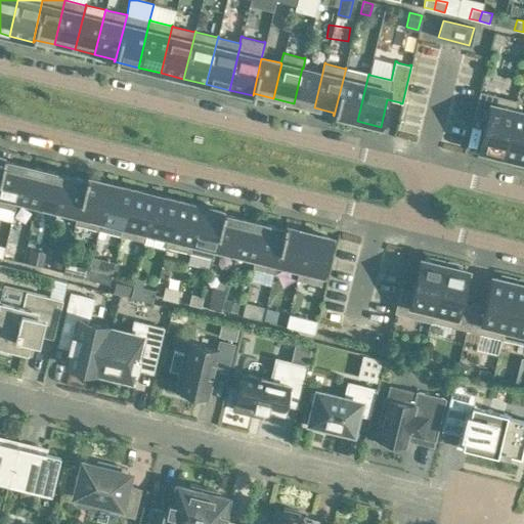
[(302,68),(294,103),(314,107),(322,73),(321,73),(303,69),(302,68)]
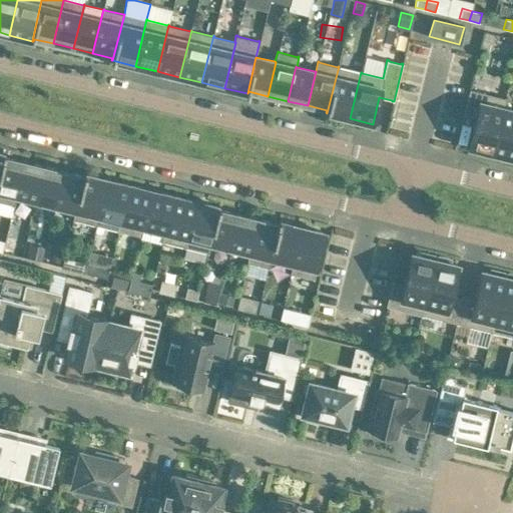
[(339,66),(327,113),(350,118),(361,72),(361,71),(360,72),(339,67),(340,66),(339,66)]
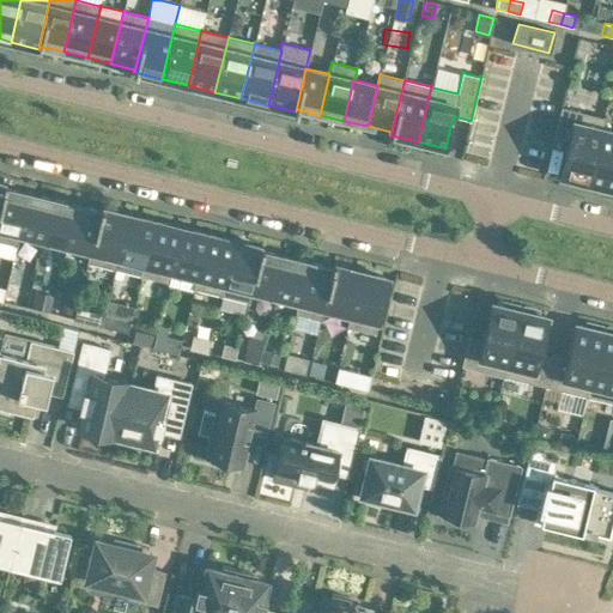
[(570,182),(587,187),(604,116),(602,117),(578,111),(578,110),(576,109),(576,110),(562,107),(553,138),(569,141),(560,176),(571,180),(570,182)]
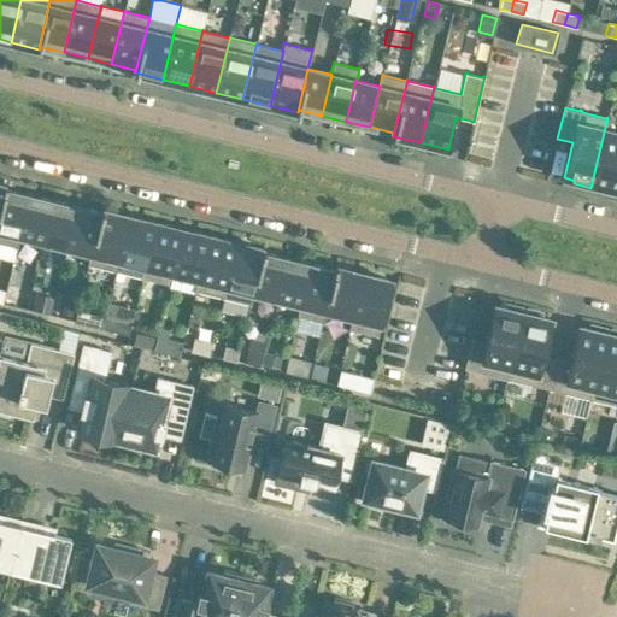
[(609,117),(607,117),(591,188),(607,192),(609,188),(616,191),(616,131),(606,129),(609,117)]
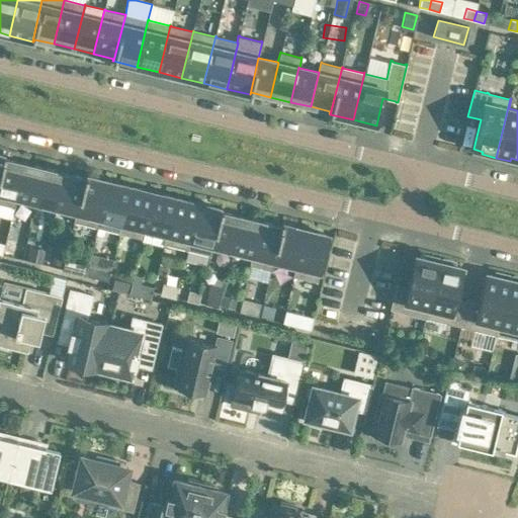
[(5,156),(4,156),(0,173),(0,203),(13,206),(12,207),(13,207),(24,163),(5,159),(5,156)]
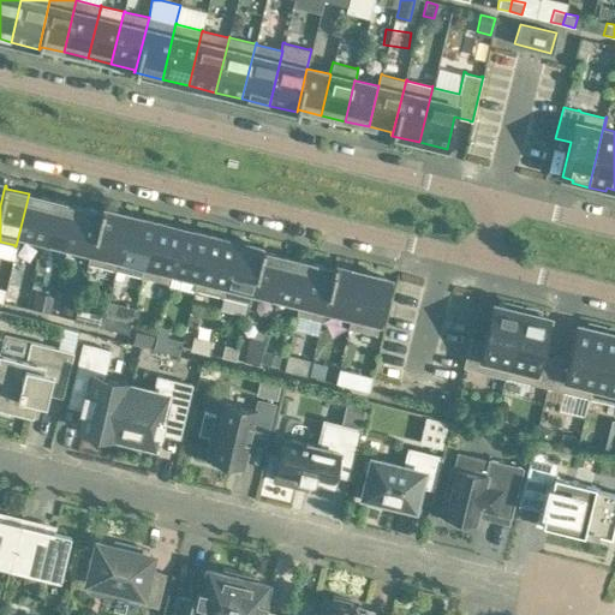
[(29,193),(19,234),(19,236),(42,240),(53,199),(29,193)]
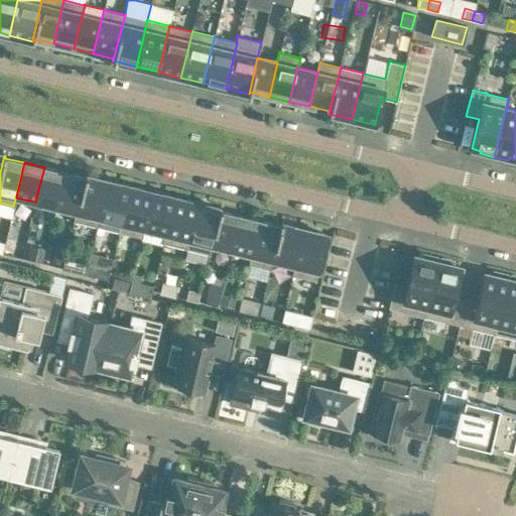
[(35,202),(55,207),(65,172),(44,167),(35,202)]
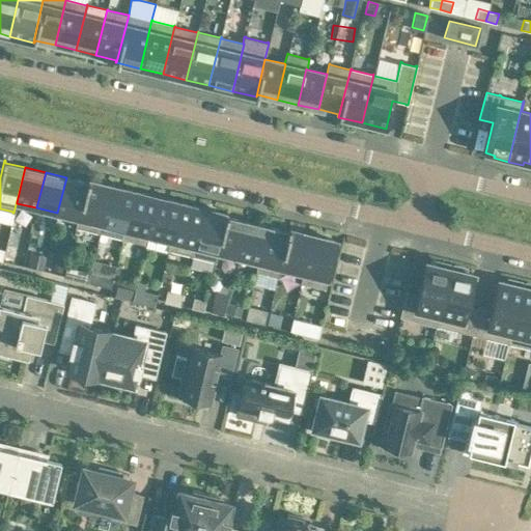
[(66,177),(57,213),(78,218),(79,218),(87,183),(86,183),(66,177)]
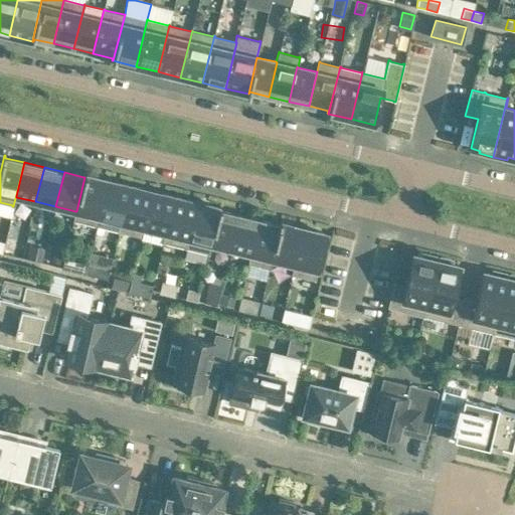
[(75,211),(72,221),(73,221),(74,221),(74,220),(96,226),(96,227),(97,227),(108,180),(83,174),(83,177),(84,177),(76,211),(75,211)]
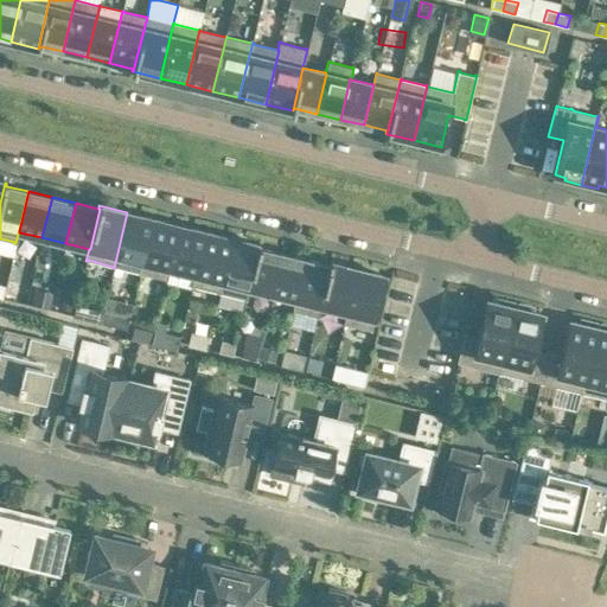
[(139,274),(140,274),(153,218),(127,212),(114,268),(115,268),(115,267),(139,273),(139,274)]
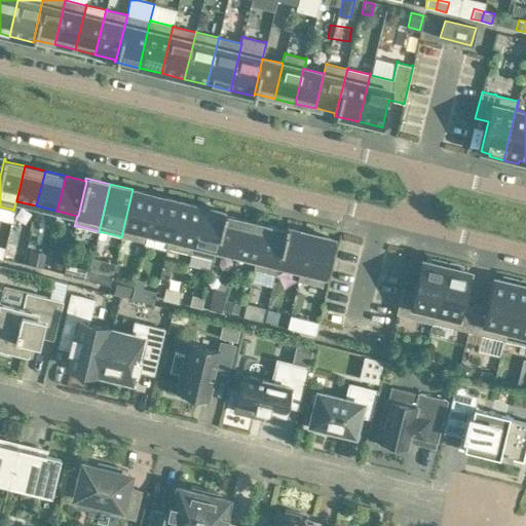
[(155,195),(133,189),(121,237),(122,237),(122,236),(143,241),(143,242),(144,243),(146,232),(155,195)]
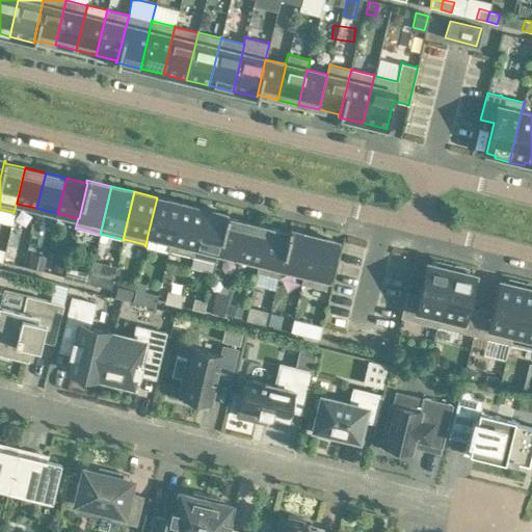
[(157,197),(148,235),(149,236),(170,241),(171,241),(181,203),(157,197)]
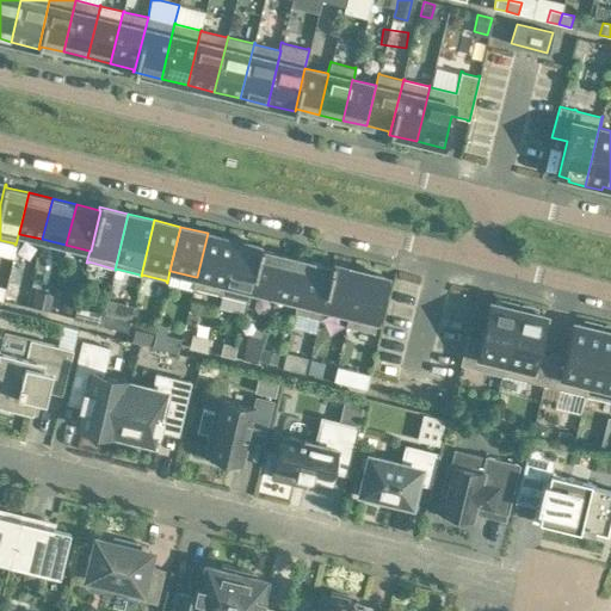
[(234,240),(208,233),(197,277),(193,289),(195,289),(195,288),(220,294),(218,295),(220,295),(234,240)]
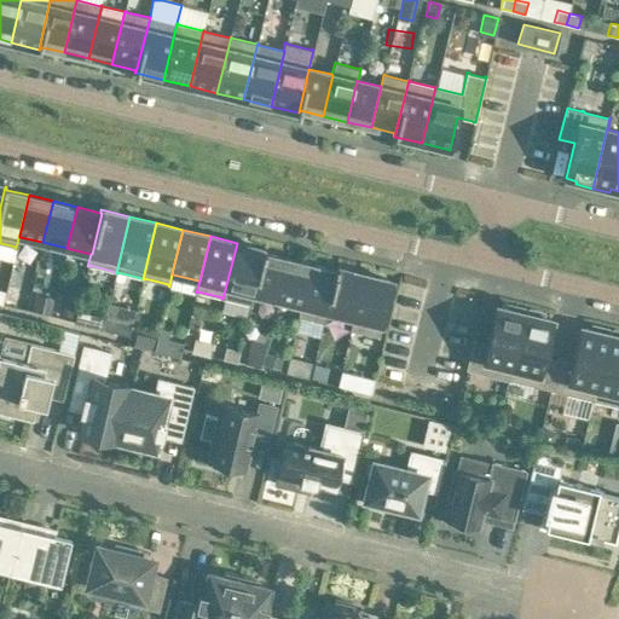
[(237,243),(223,299),(224,300),(224,299),(249,305),(249,306),(250,306),(252,306),(254,294),(253,294),(264,253),(265,253),(265,250),(264,249),(237,243)]
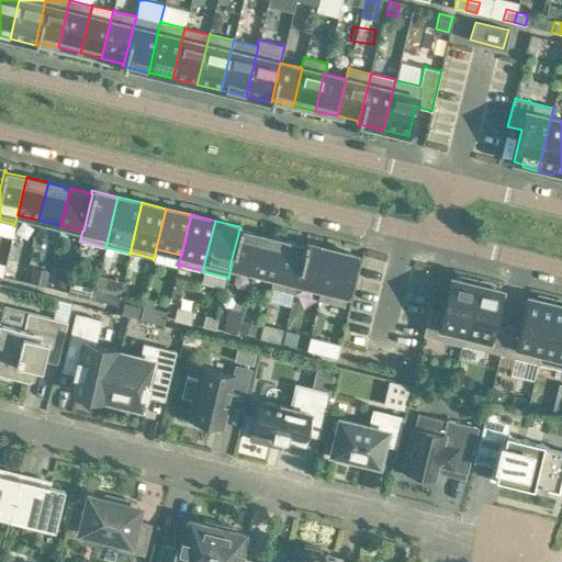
[(239,229),(229,267),(231,267),(253,272),(261,235),(240,229),(239,229)]
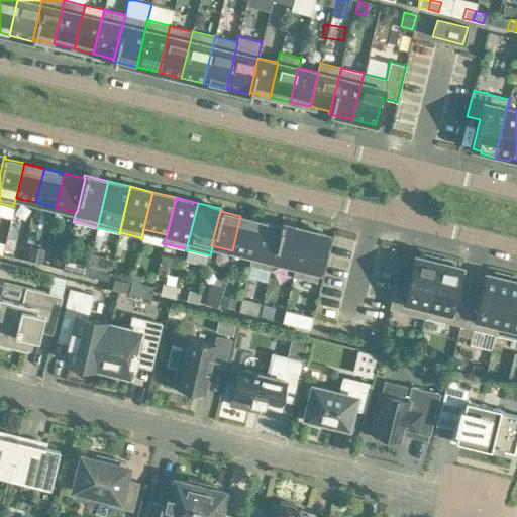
[(240,216),(232,250),(251,254),(252,255),(261,221),(240,216)]
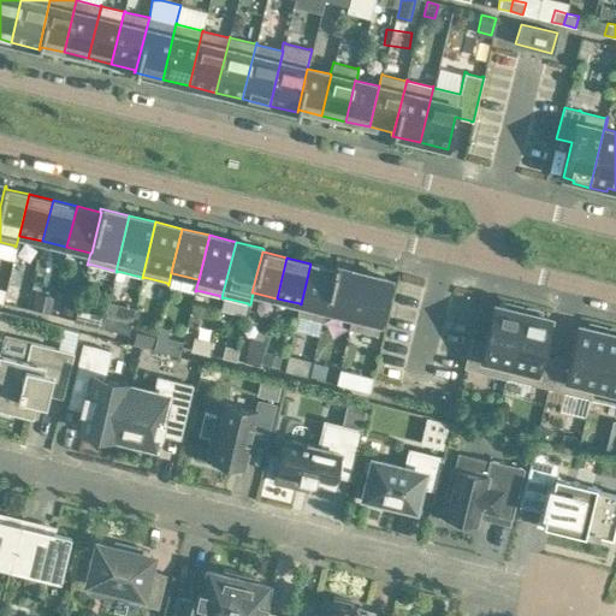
[(300,303),(296,317),(298,317),(298,315),(321,321),(321,323),(323,323),(326,311),(325,311),(335,270),(333,268),(311,264),(301,304),(300,303)]
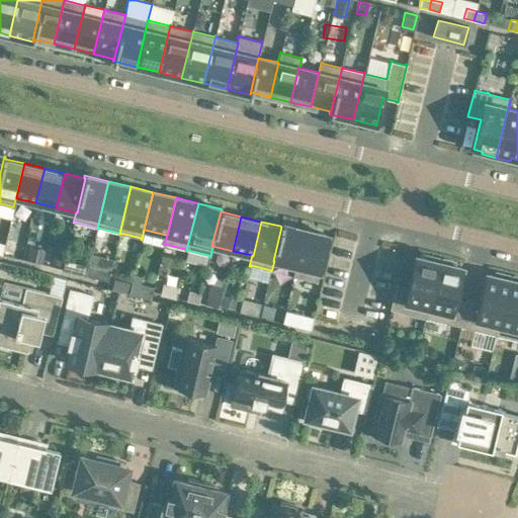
[(281,227),(273,261),(274,261),(296,266),(305,230),(282,224),(281,224),(280,226),(281,227)]
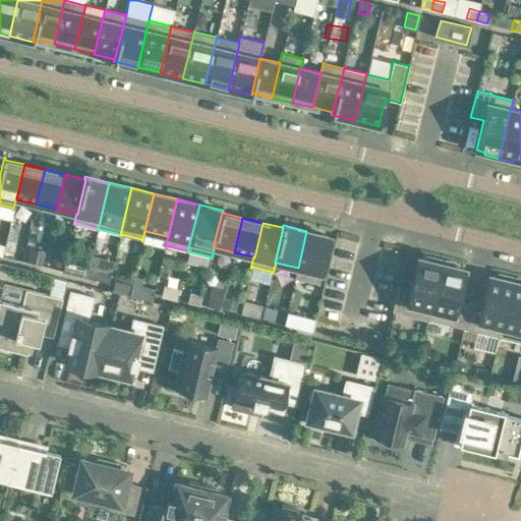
[(319,284),(331,236),(306,231),(298,268),(295,278),(296,278),(317,283),(316,283),(319,284)]
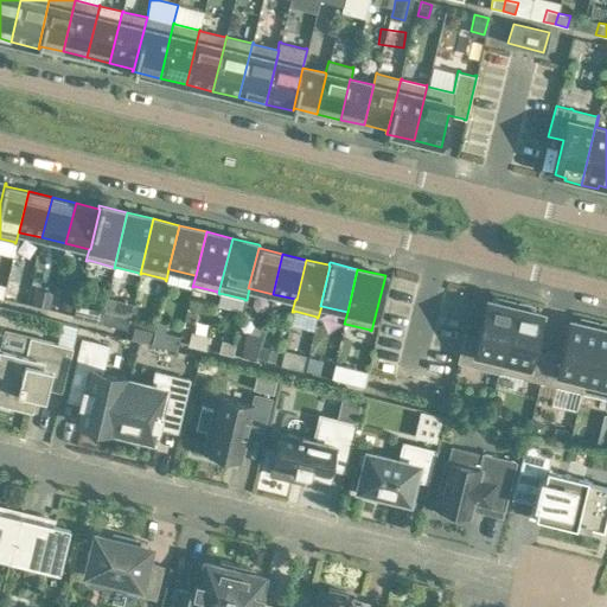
[(34,291),(31,305),(48,308),(51,294),(34,291)]
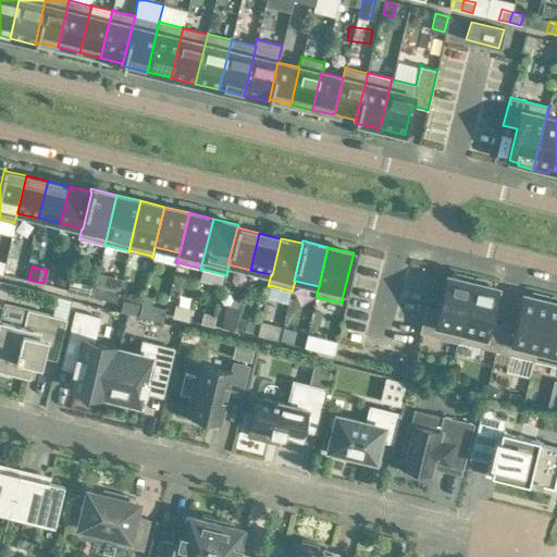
[(57,275),(54,286),(64,288),(67,277),(57,275)]
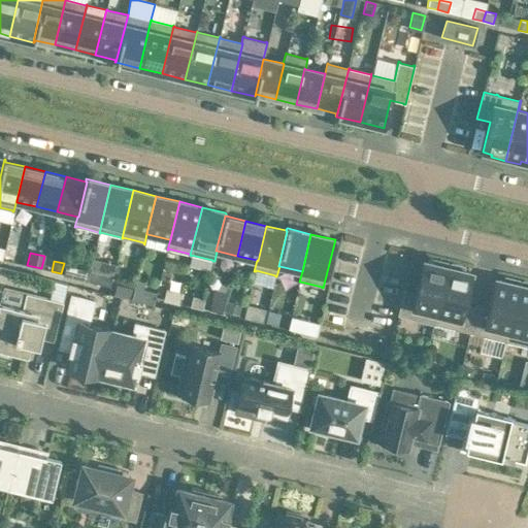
[(433,264),(424,261),(417,292),(403,289),(397,315),(410,318),(409,319),(411,320),(411,319),(433,324),(433,325),(449,264),(434,261),(433,264)]
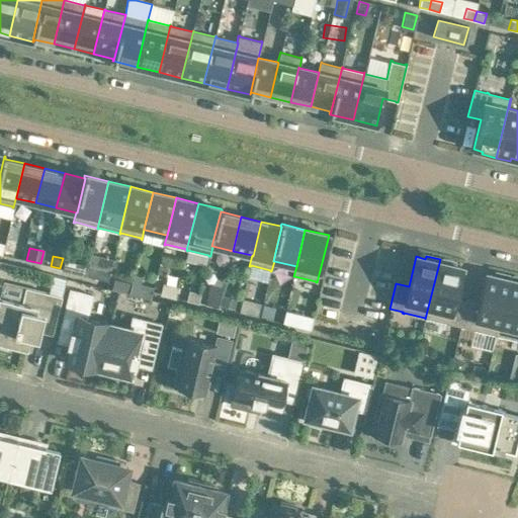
[(454,263),(440,259),(425,319),(426,319),(427,318),(447,323),(447,324),(448,324),(449,324),(460,327),(467,300),(455,297),(462,267),(453,265),(454,263)]
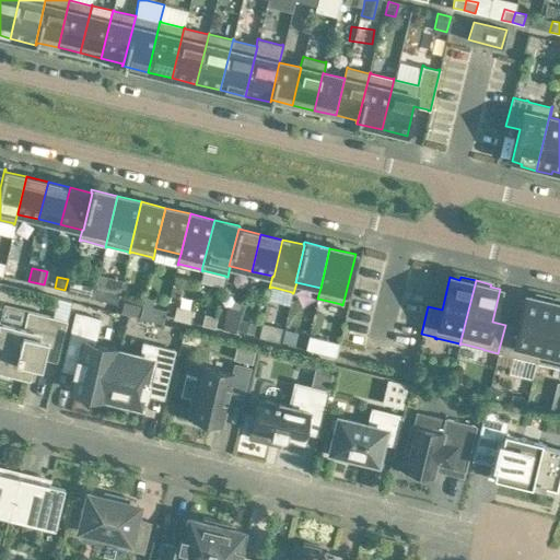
[(81,283),(79,294),(92,298),(94,287),(81,283)]
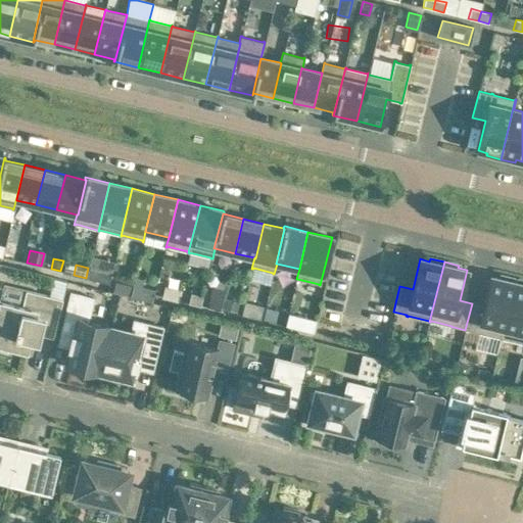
[(88,268),(86,278),(108,284),(111,274),(88,268)]
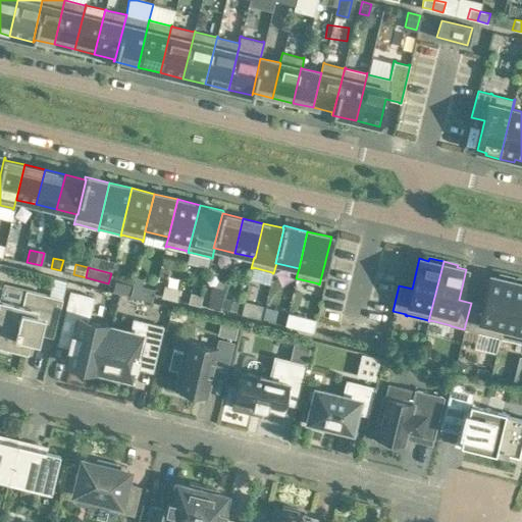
[(471,303),(464,329),(476,331),(476,332),(478,333),(478,332),(499,337),(499,338),(500,338),(514,278),(501,275),(500,278),(490,275),(483,306),(471,303)]
